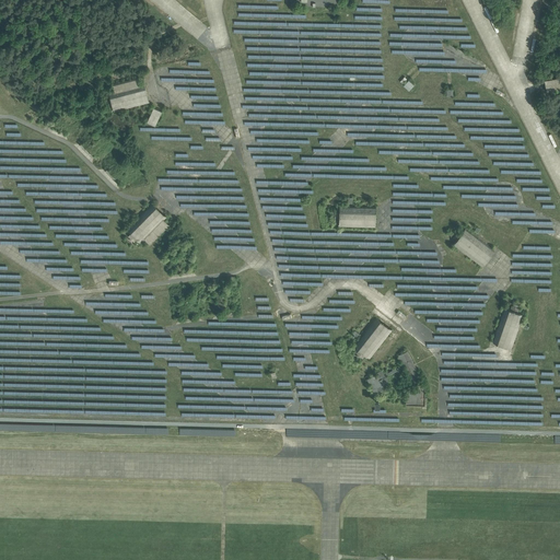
[(139,77),(112,83),(114,90),(108,92),(111,97),(106,98),(108,107),(113,106),(114,112),(150,103),(144,82),(140,83),(139,77)]
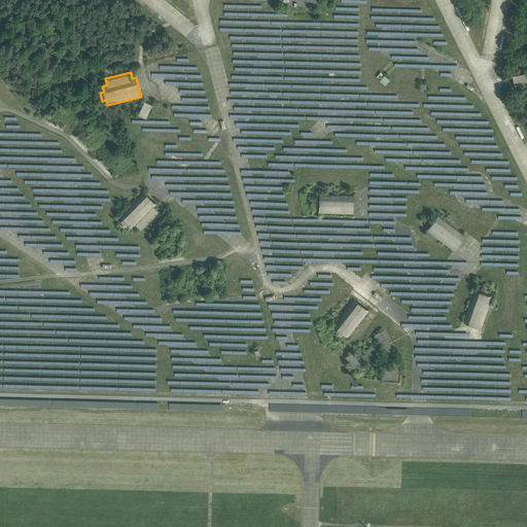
[(526,72),(512,75),(514,85),(526,83),(526,72)]
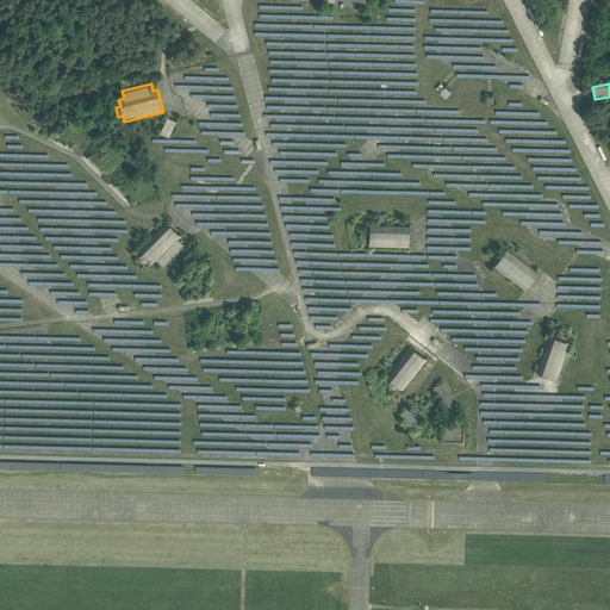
[(444,87),(440,93),(446,98),(450,93),(444,87)]
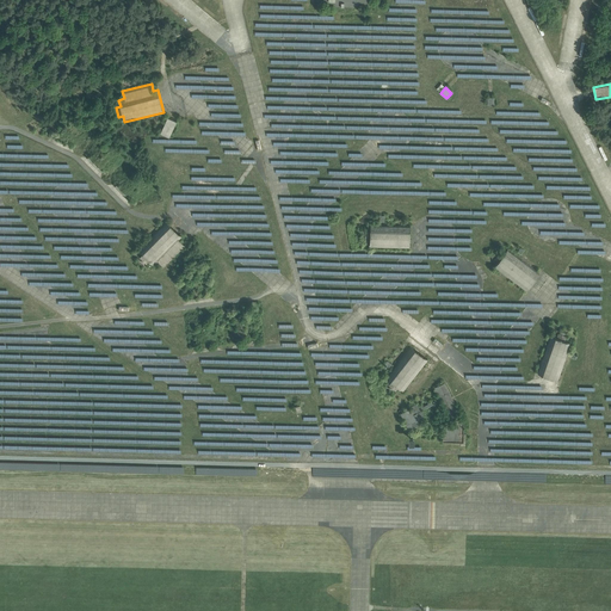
[(177,121),(167,117),(160,133),(170,137),(177,121)]
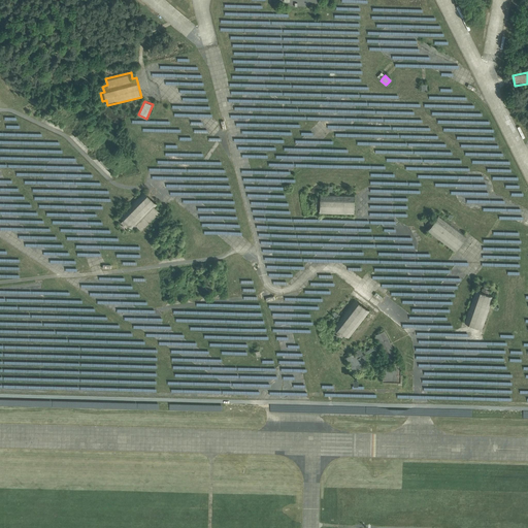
[(143,191),(120,216),(124,220),(121,223),(127,228),(129,225),(133,229),(137,226),(141,230),(160,212),(155,207),(158,205),(143,191)]
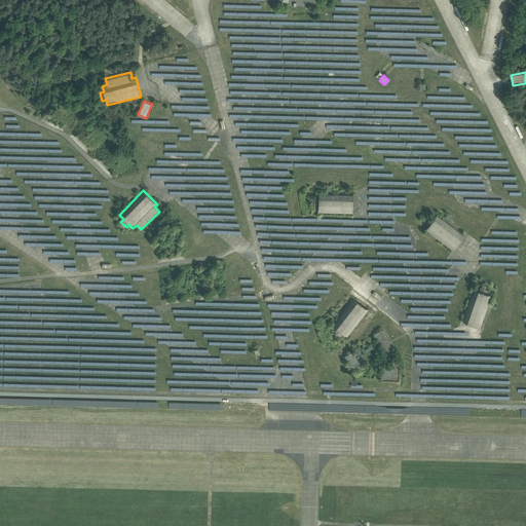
[(464,235),(437,214),(434,219),(430,217),(425,223),(428,225),(425,230),(452,251),(464,235)]
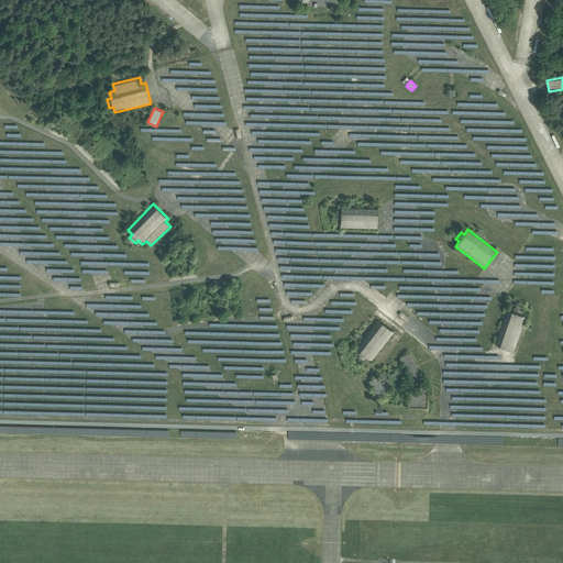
[(512,311),(507,309),(495,343),(515,351),(527,316),(521,313),(522,309),(514,307),(512,311)]
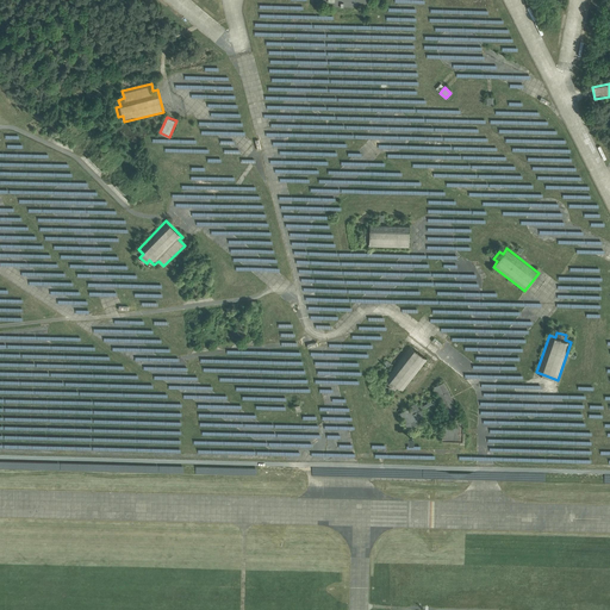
[(410,346),(385,377),(391,381),(387,385),(396,391),(398,386),(404,391),(428,360),(410,346)]
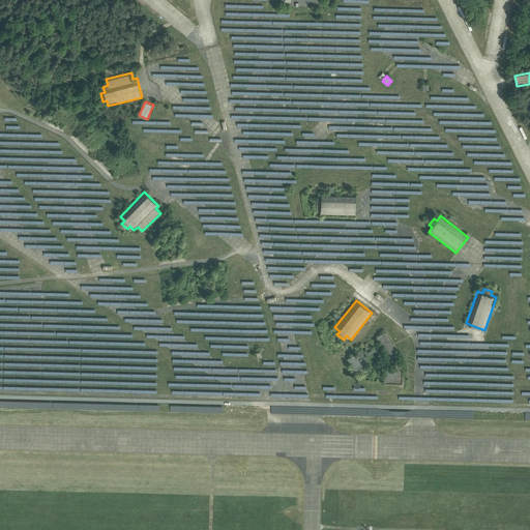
[(399,358),(385,331),(377,335),(382,345),(364,354),(365,355),(383,347),(390,362),(399,358)]
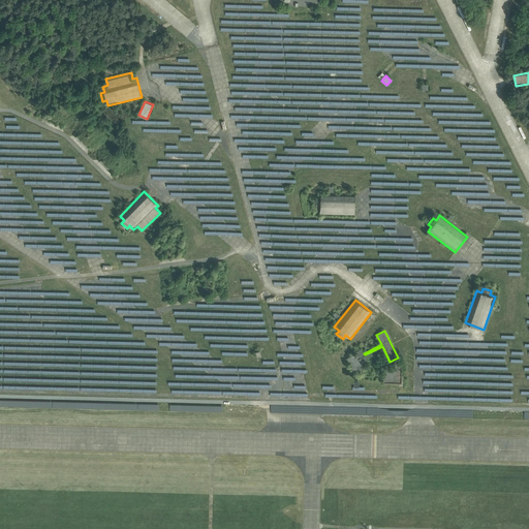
[(361,349),(354,352),(354,353),(346,358),(350,365),(348,366),(350,369),(351,368),(354,374),(360,371),(361,373),(367,370),(364,363),(368,361),(365,354),(364,353),(363,353),(361,349)]
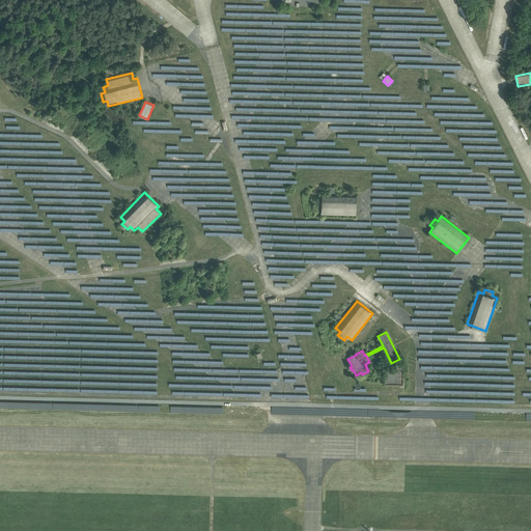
[(395,368),(386,367),(385,384),(400,384),(400,387),(403,387),(403,384),(402,384),(403,364),(395,364),(395,368)]
